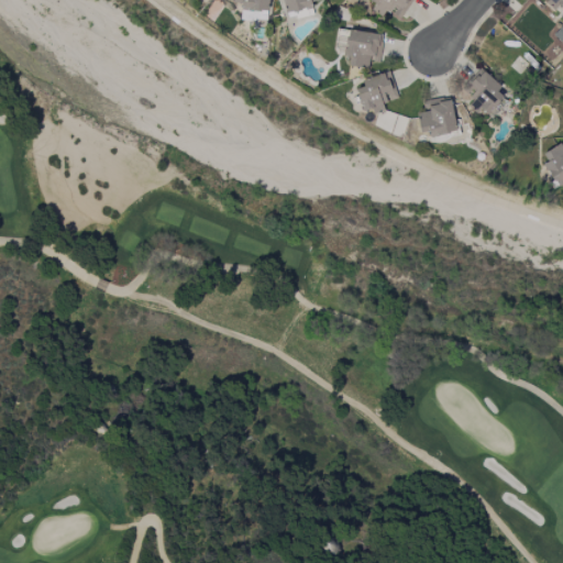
[(268,20),(268,0),(232,0),(233,3),(241,3),(241,19),(268,20)]
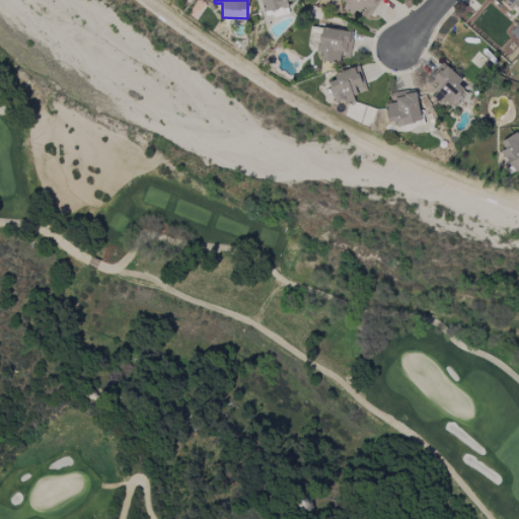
[(260,0),(263,11),(274,9),(275,14),(288,11),(286,1),(290,0),(260,0)]
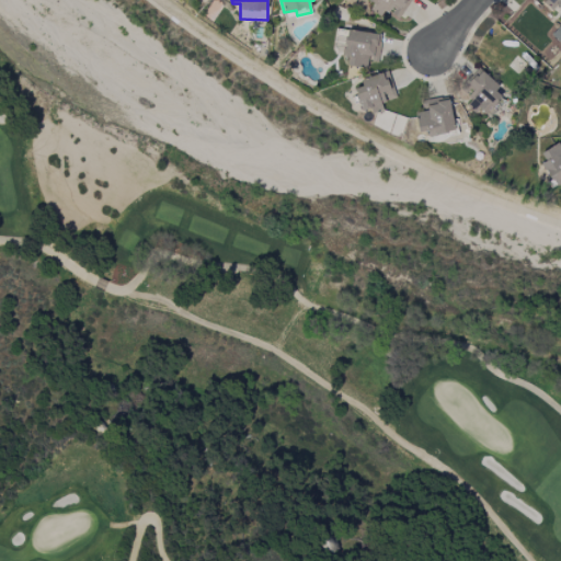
[(367,0),(374,4),(370,10),(380,16),(384,11),(398,20),(411,0),(367,0)]
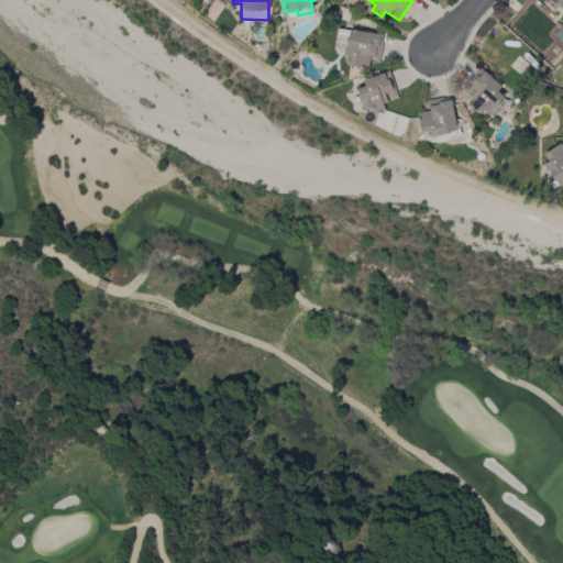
[(562,0),(547,0),(545,1),(558,14),(562,8),(562,0)]
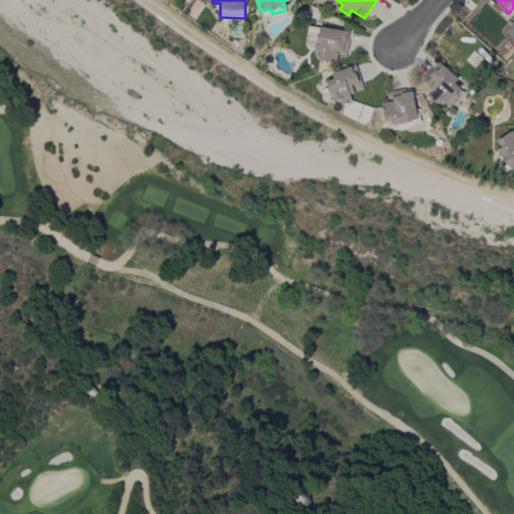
[(335,62),(337,53),(346,55),(349,32),(318,27),(314,51),(319,52),(317,59),(335,62)]
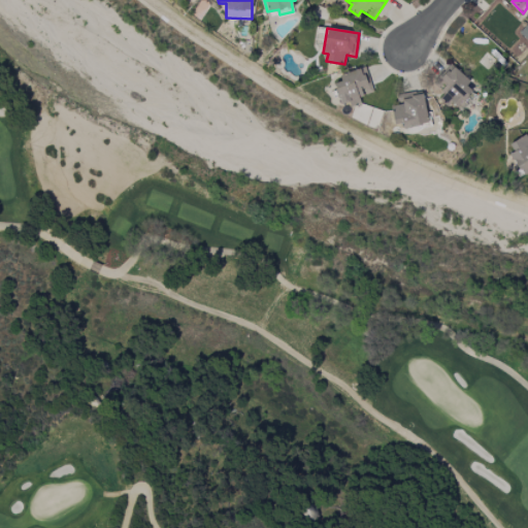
[(473,78),(447,67),(440,81),(446,85),(438,99),(459,108),(473,78)]
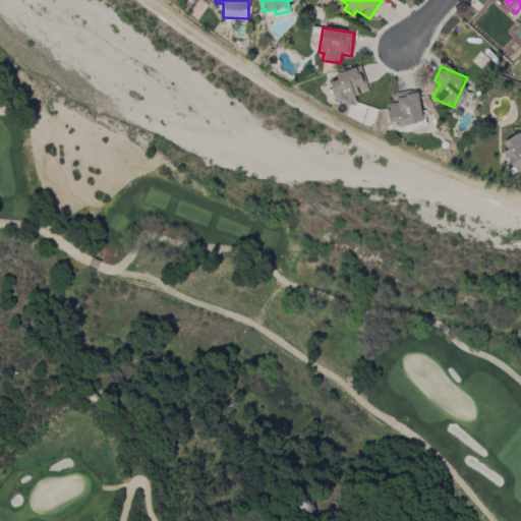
[(355,102),(354,95),(366,93),(362,67),(335,72),(336,80),(330,81),(335,105),(355,102)]
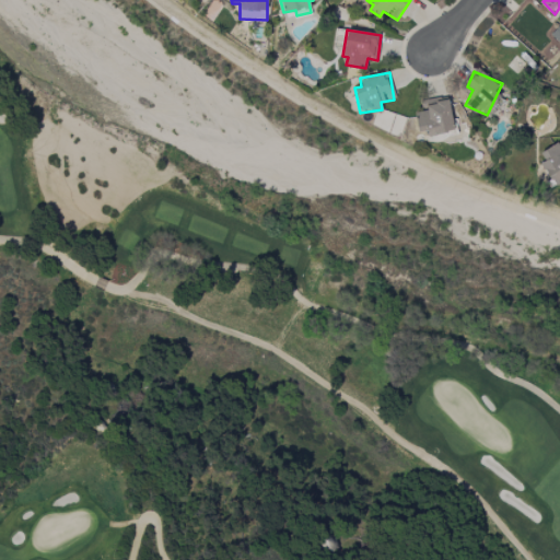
[(415,113),(418,132),(426,130),(427,136),(453,131),(447,96),(424,100),(427,111),(415,113)]
